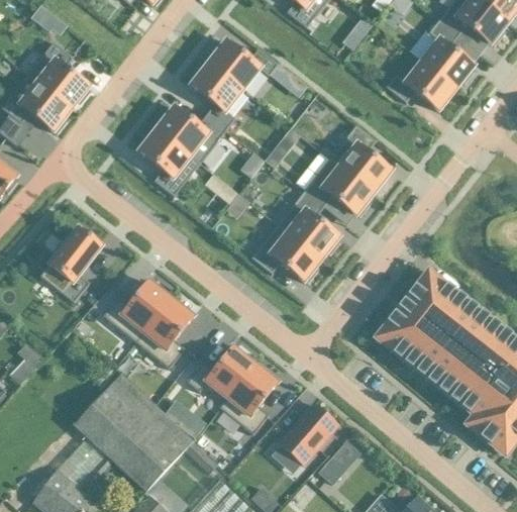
[(295,0),(286,11),(306,26),(326,0),(295,0)]
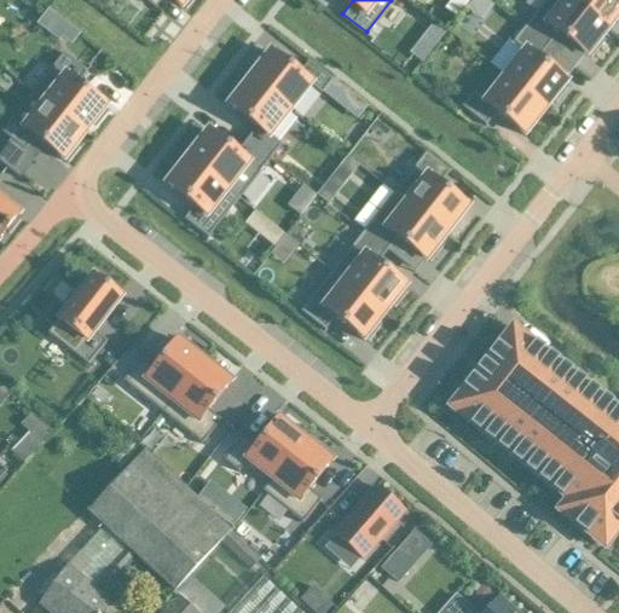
[(608,24),(577,0),(542,0),(525,23),(548,42),(559,29),(586,51),(588,50),(593,52),(605,36),(601,34),(608,24)]
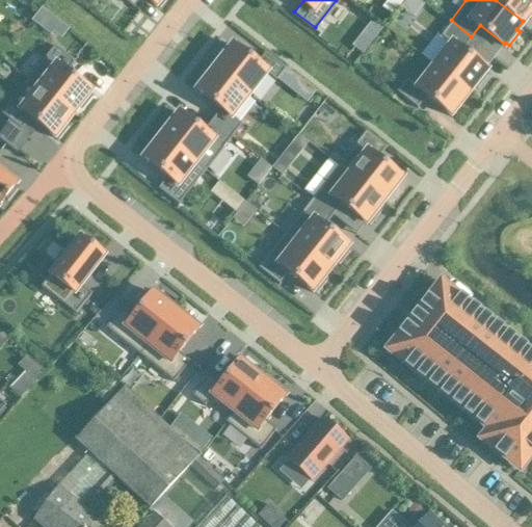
[(496,0),(523,21),(528,14),(531,17),(531,15),(531,0),(496,0)]
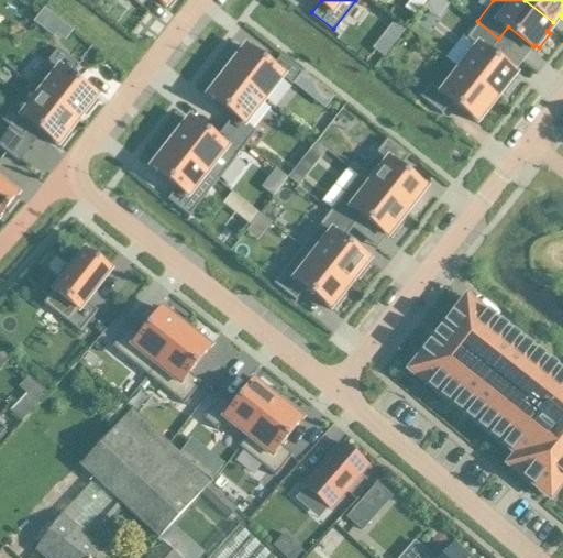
[(405,26),(394,18),(386,28),(397,36),(405,26)]
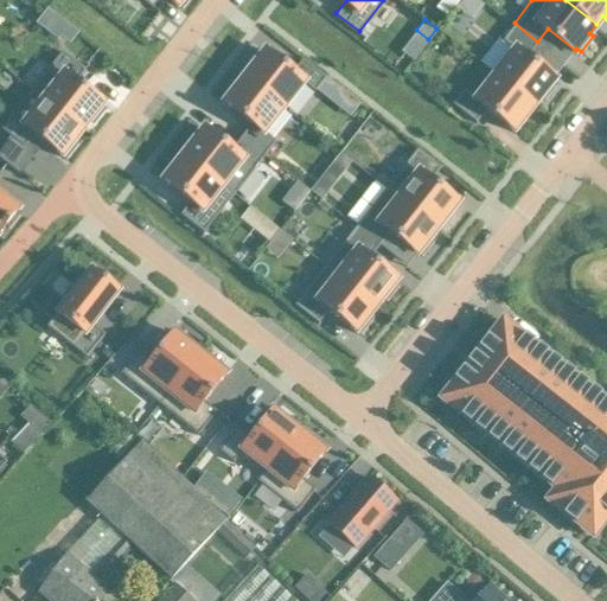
[(528,53),(537,42),(515,23),(503,37),(515,45),(494,70),(535,102),(542,93),(545,96),(557,81),(554,77),(555,76),(528,53)]
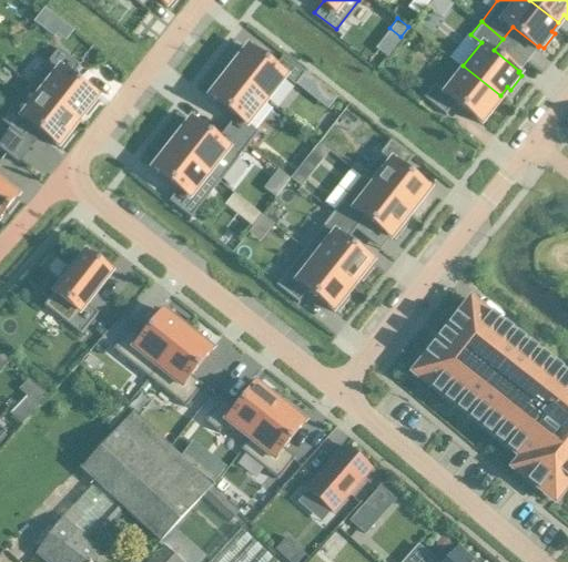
[(235,59),(229,68),(266,98),(284,74),(294,82),(295,81),(305,69),(283,52),(274,63),(247,43),(246,46),(243,42),(232,55),(235,59)]
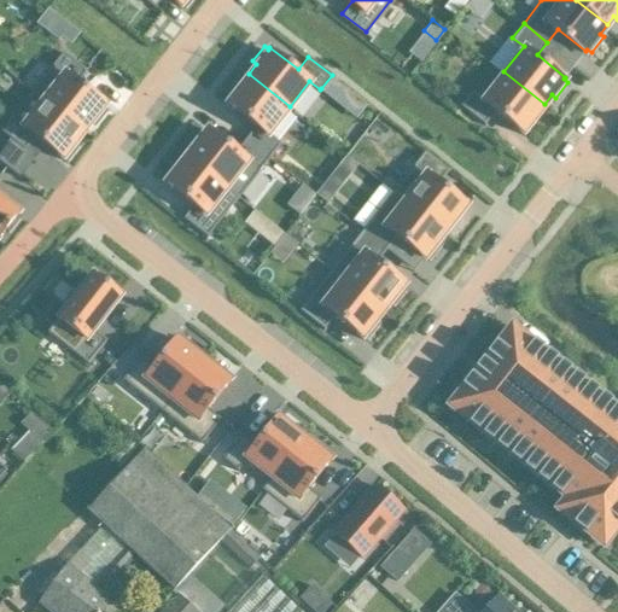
[(64,48),(33,88),(85,129),(93,118),(97,122),(108,108),(104,104),(105,103),(77,80),(87,68),(64,48)]
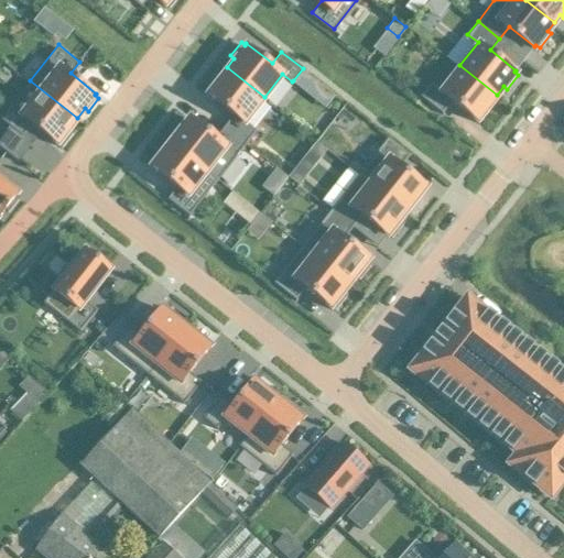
[(497,95),(459,65),(442,88),(431,80),(421,94),(443,110),(452,98),(478,119),(497,95)]
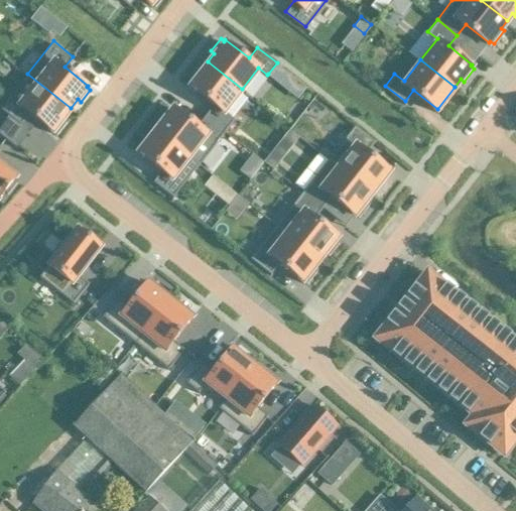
[(208,61),(190,84),(214,103),(206,113),(225,129),(235,117),(225,109),(242,89),(208,61)]
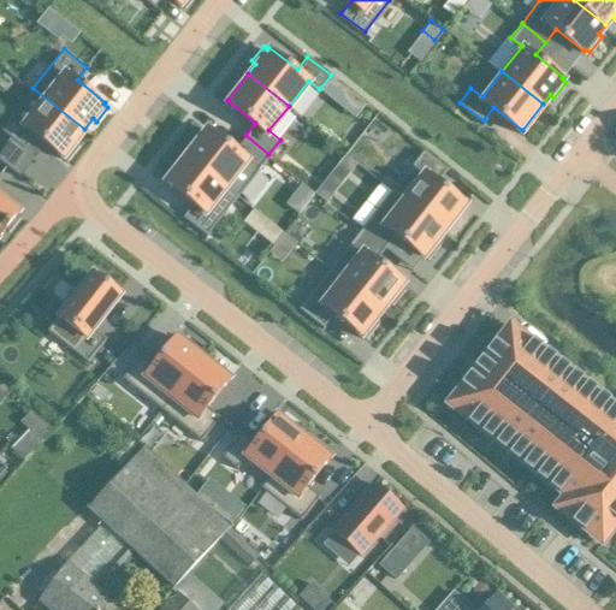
[(331,75),(320,88),(332,96),(342,84),(331,75)]
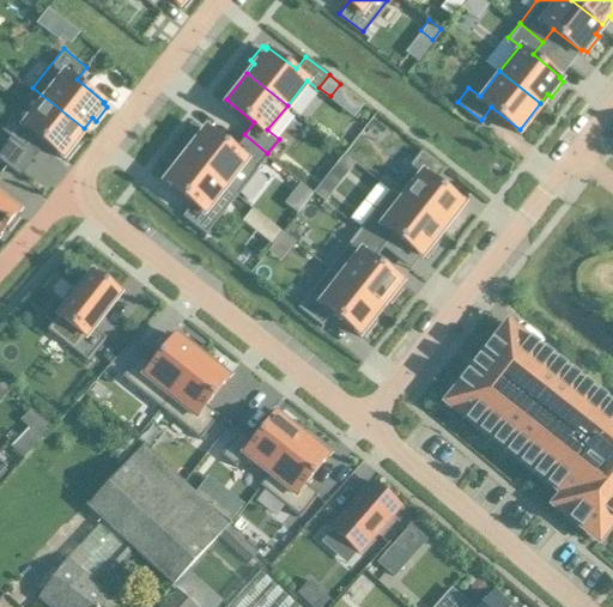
[(32,87),(1,126),(25,145),(35,132),(64,155),(65,152),(68,155),(80,140),(76,138),(84,128),(32,87)]
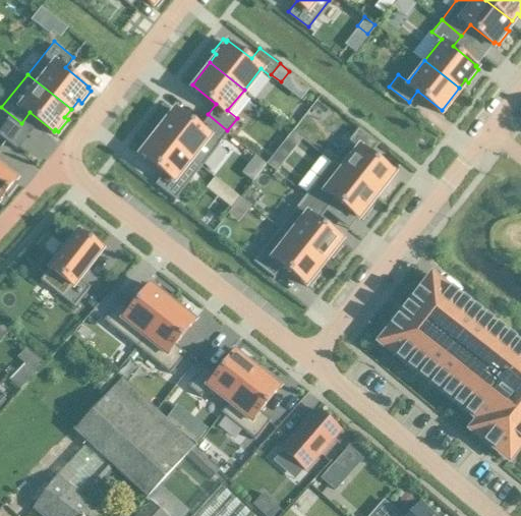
[(175,106),(157,128),(201,163),(227,130),(208,114),(198,125),(175,106)]
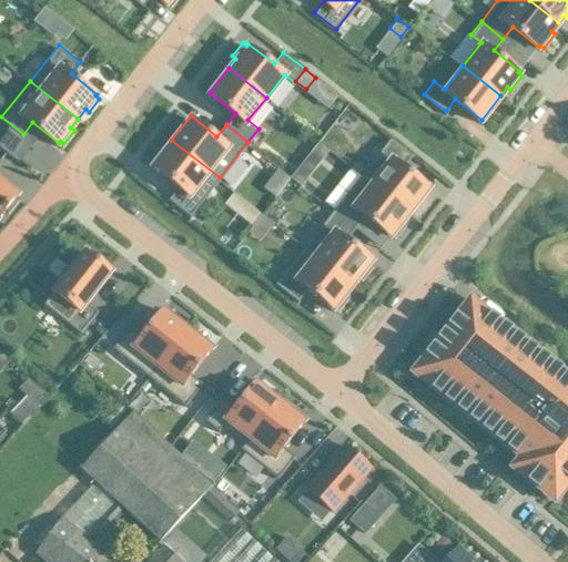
[(330,125),(320,138),(332,147),(342,135),(330,125)]
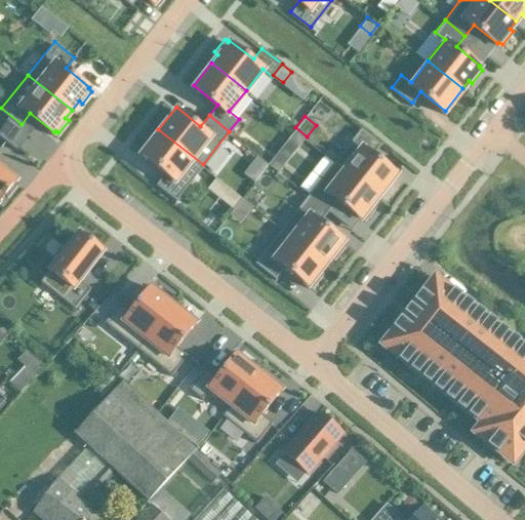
[(361,126),(334,160),(378,195),(397,172),(372,153),(381,142),(361,126)]
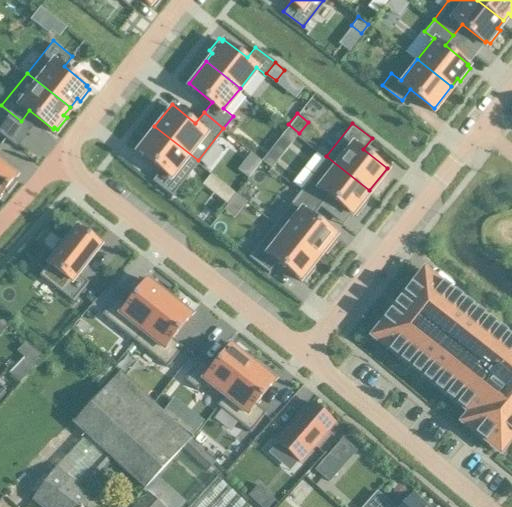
[(145,132),(135,144),(138,147),(137,149),(160,167),(152,178),(172,193),(198,160),(154,126),(148,135),(145,132)]
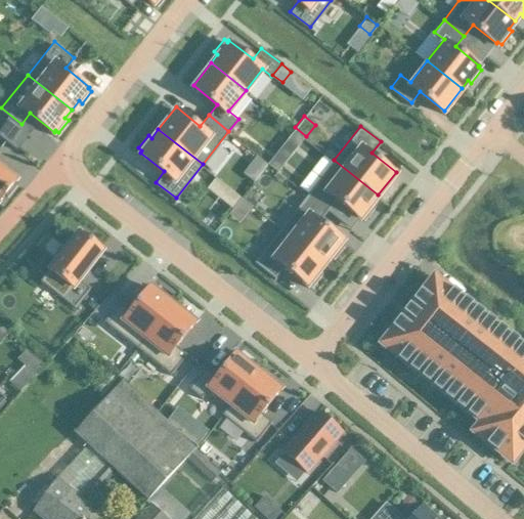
[(0,198),(5,191),(8,193),(17,182),(14,179),(15,177),(0,165),(0,147),(0,146),(0,198)]
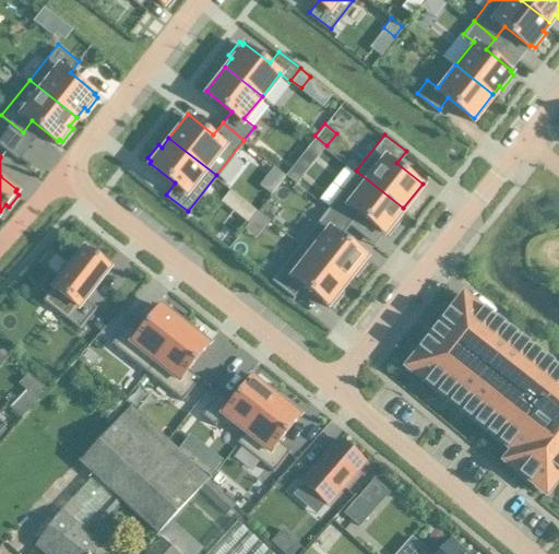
[(296,160),(286,173),(297,181),(307,168),(296,160)]
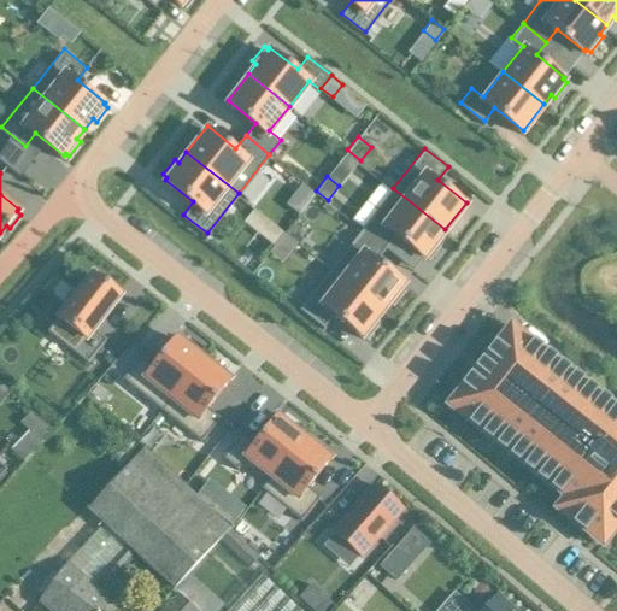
[(445,229),(393,188),(362,227),(386,246),(395,233),(424,256),(425,253),(429,257),(442,240),(439,238),(445,229)]
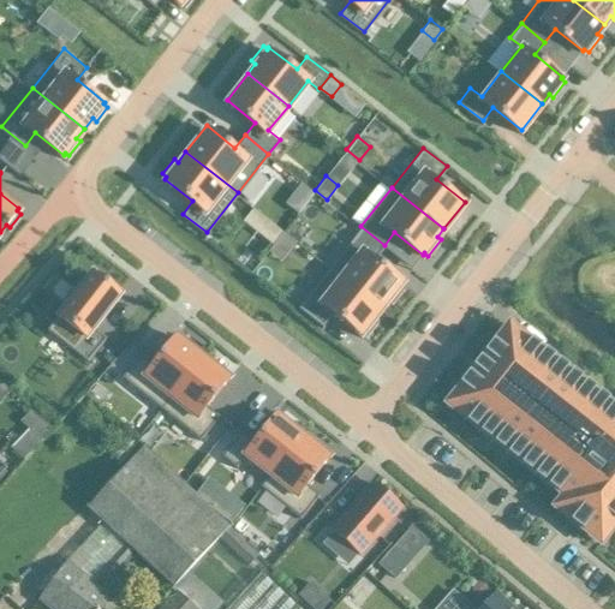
[(273,242),(282,228),(270,219),(260,232),(273,242)]
